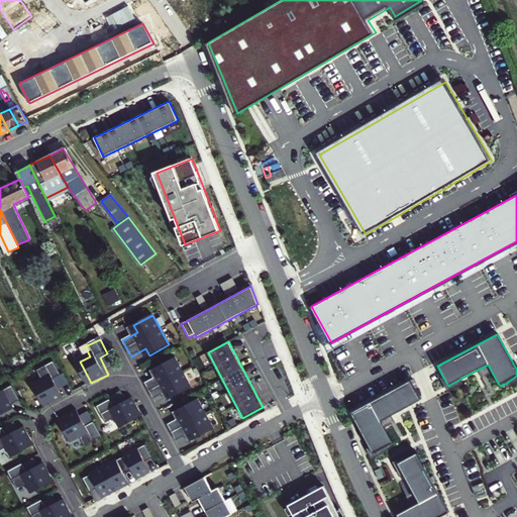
[(160,376),(144,384),(153,399),(169,391),(173,397),(191,388),(175,358),(156,369),(160,376)]
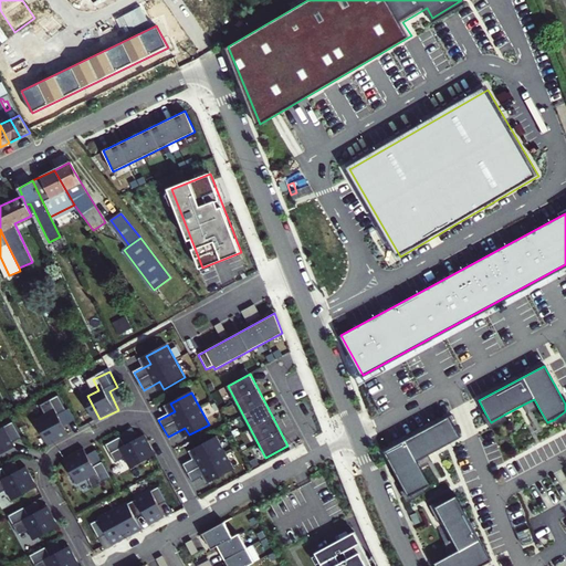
[(46,415),(35,420),(48,444),(66,435),(56,416),(66,410),(59,396),(42,406),(46,415)]
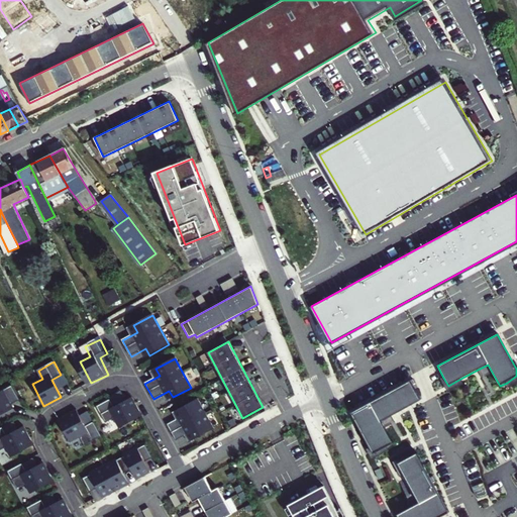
[(488,365),(478,370),(483,379),(493,374),(488,365)]
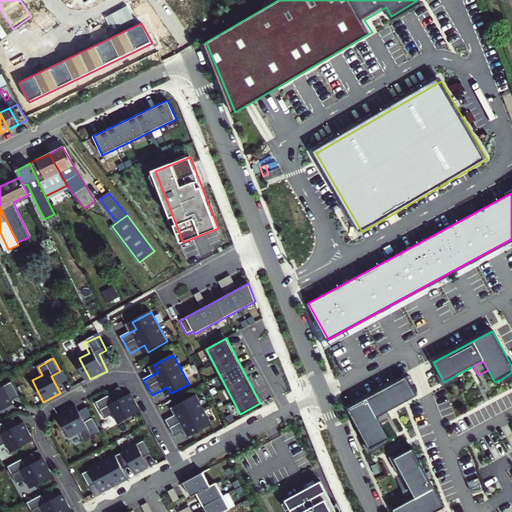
[(511,364),(511,365),(511,366),(511,372),(502,379),(504,384),(511,379),(511,364)]
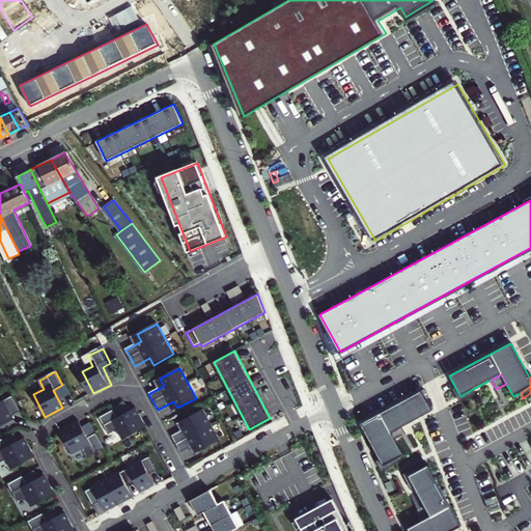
[(460,396),(455,388),(452,389),(460,403),(476,395),(473,389),(460,396)]
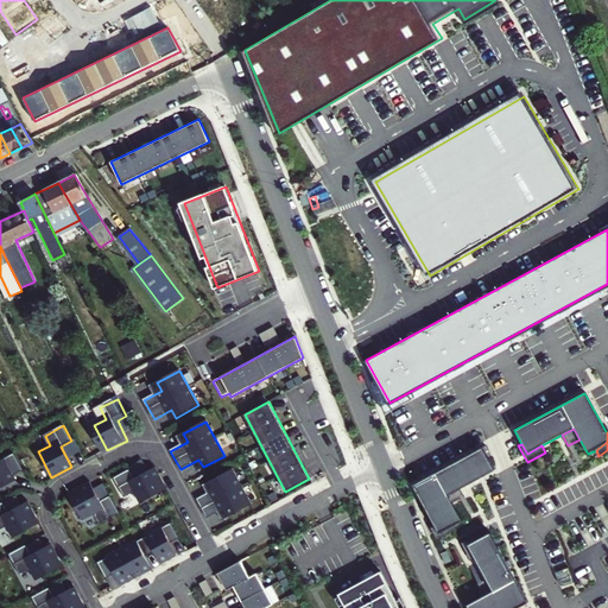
[(493,473),(481,449),(411,487),(432,527),(437,536),(453,527),(461,523),(451,505),(447,496),(458,491),(493,473)]
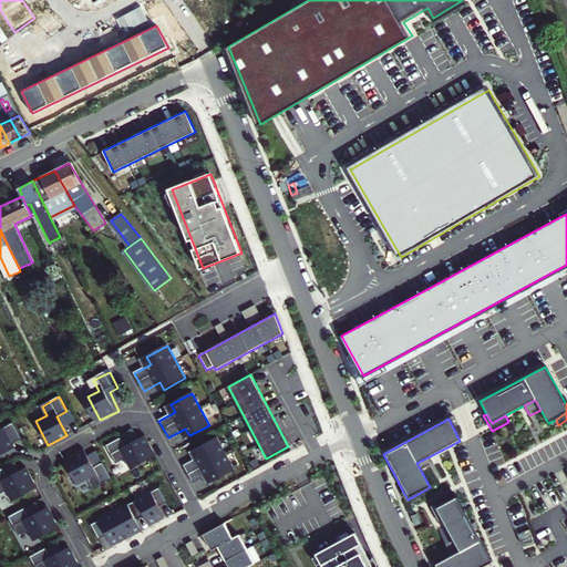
[(11,424),(0,430),(0,455),(13,449),(11,443),(20,439),(11,424)]
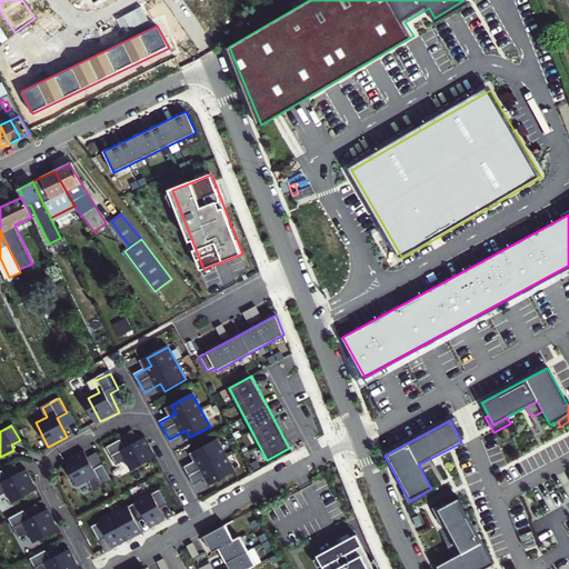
[(121,439),(107,447),(116,466),(126,460),(131,471),(156,458),(146,438),(126,448),(121,439)]
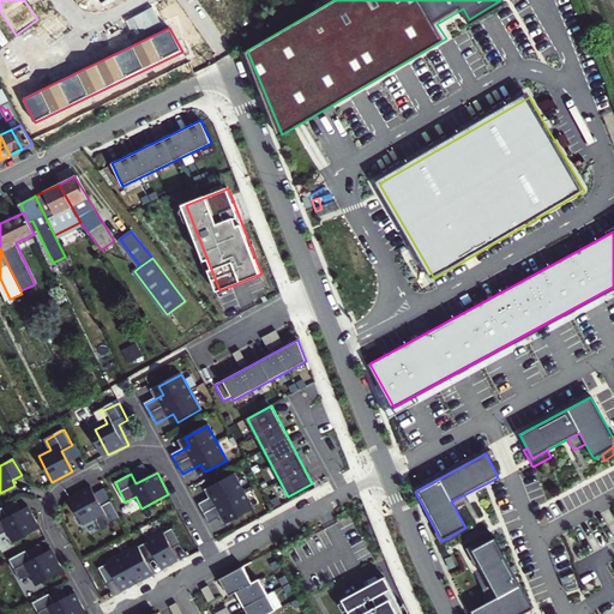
[(253,510),(235,475),(214,487),(218,495),(200,505),(210,523),(229,513),(234,521),(253,510)]
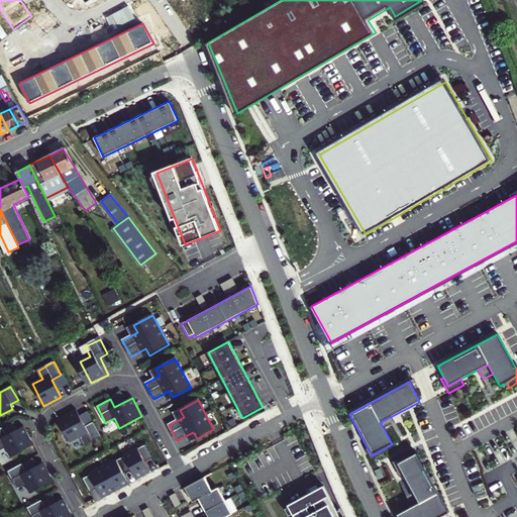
[(83,428),(73,411),(57,419),(70,443),(81,437),(85,444),(99,437),(92,424),(83,428)]
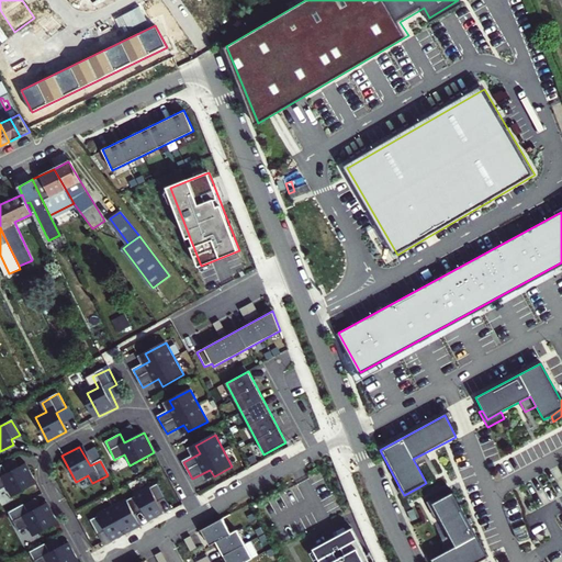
[(428,460),(424,453),(413,459),(417,467),(428,460)]
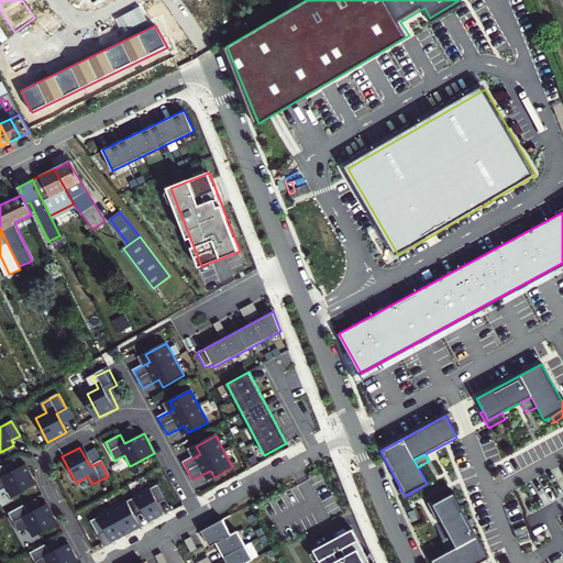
[(2,466),(0,466),(0,490),(6,488),(11,498),(36,485),(25,465),(7,475),(2,466)]
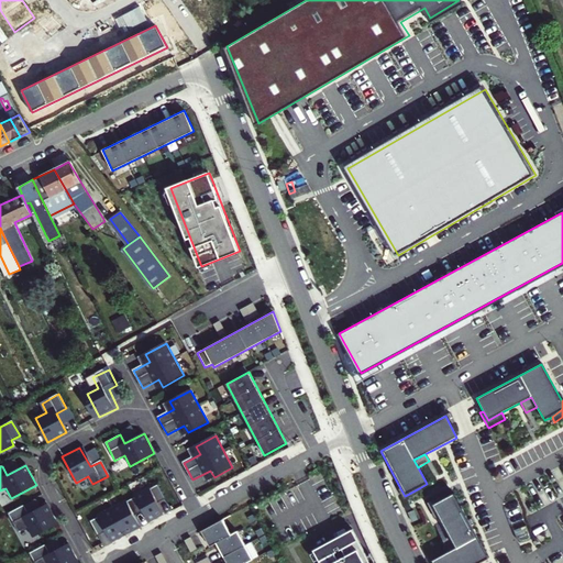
[(158,485),(92,521),(99,534),(108,530),(113,539),(140,525),(135,516),(143,511),(147,519),(162,511),(157,501),(165,497),(158,485)]
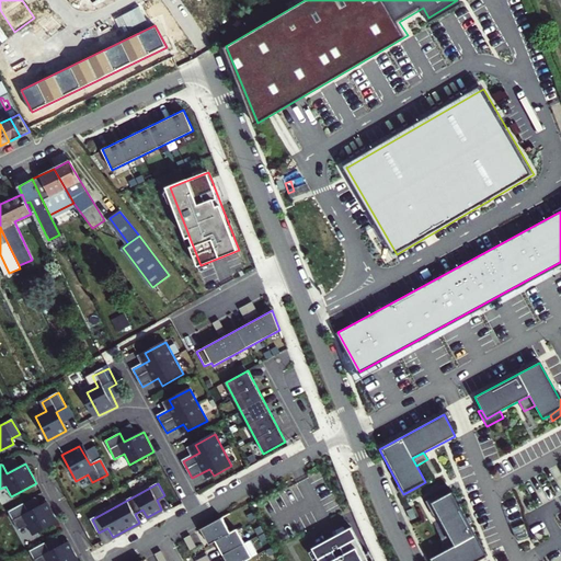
[(403,494),(399,487),(396,489),(401,500),(420,490),(418,487),(403,494)]
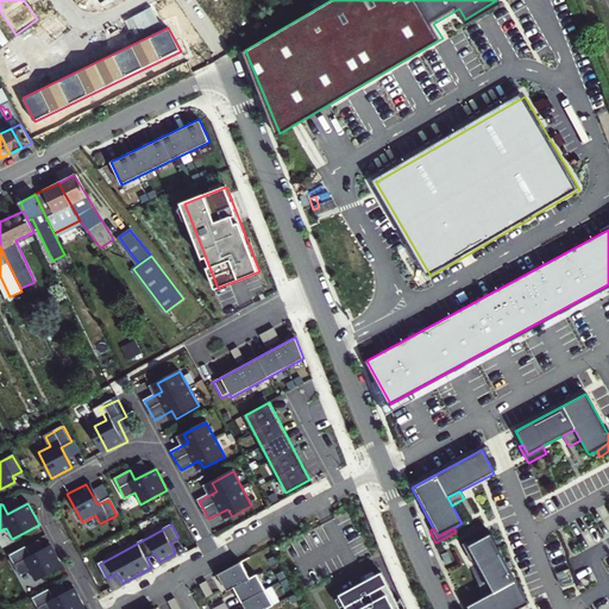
[(520,608),(528,604),(490,534),(477,541),(468,547),(476,562),(487,582),(493,594),(485,597),(466,607),(468,608),(520,608)]
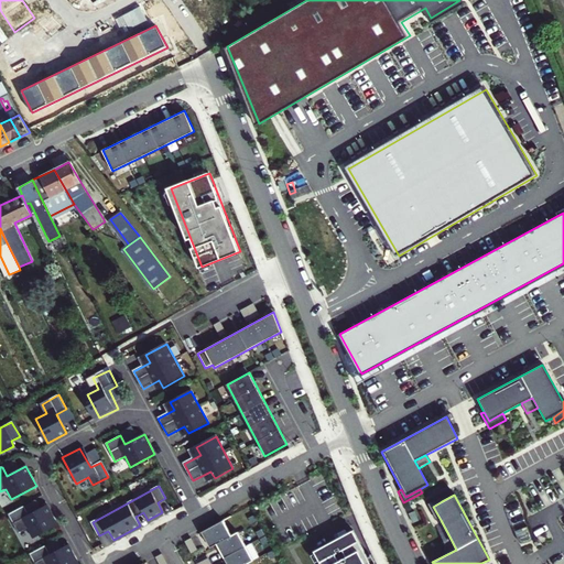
[(433,507),(442,501),(441,498),(427,505),(436,521),(441,520),(433,507)]
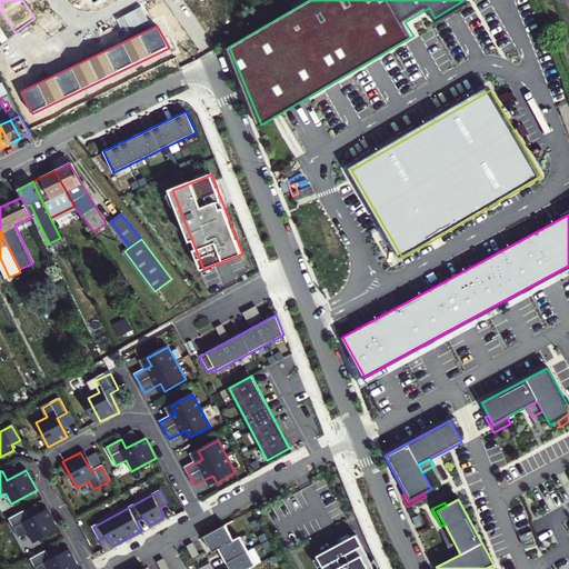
[(25,511),(9,519),(19,538),(29,533),(35,543),(59,530),(49,510),(30,520),(25,511)]
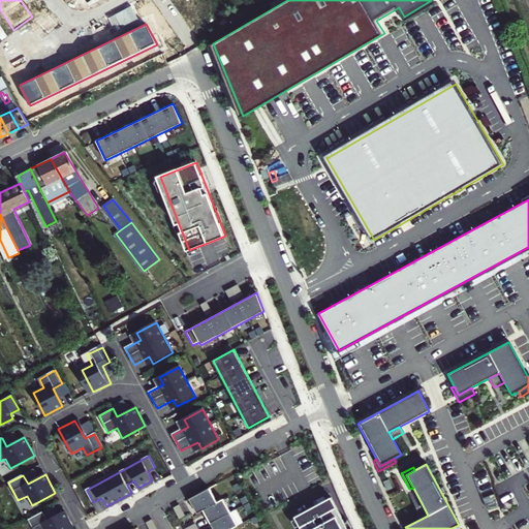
[(399,492),(395,484),(390,486),(393,495),(399,492)]
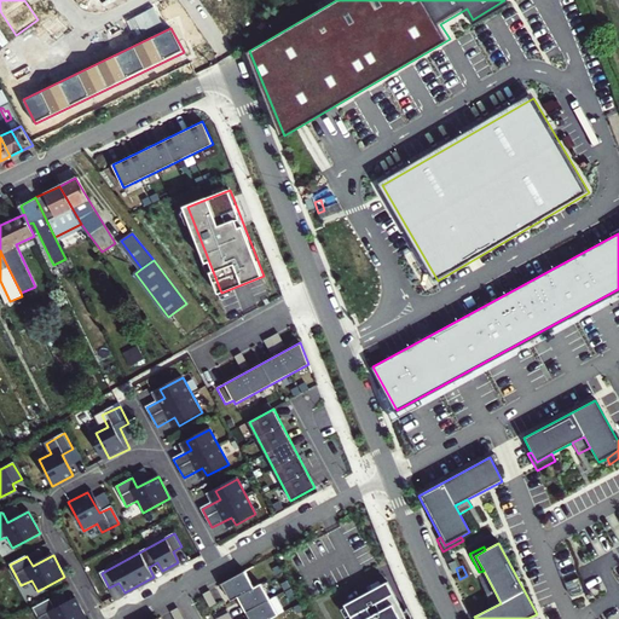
[(255,589),(246,572),(223,584),(231,602),(239,597),(249,618),(271,618),(278,615),(262,585),(255,589)]
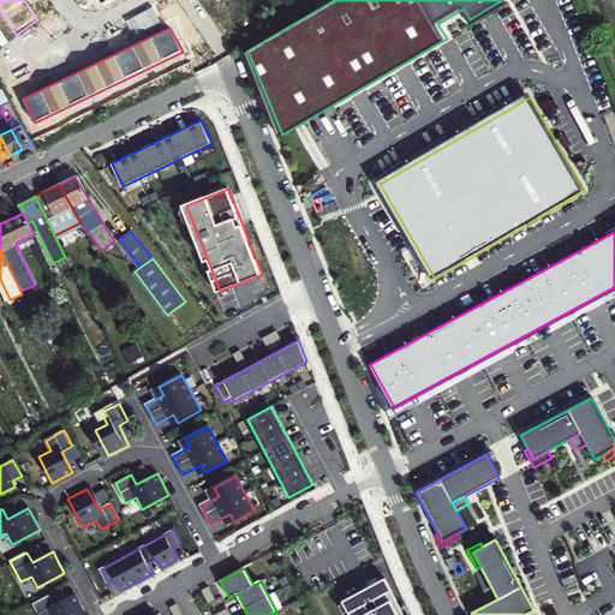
[(574,575),(561,580),(566,591),(568,593),(571,593),(578,590),(579,589),(579,586),(574,575)]
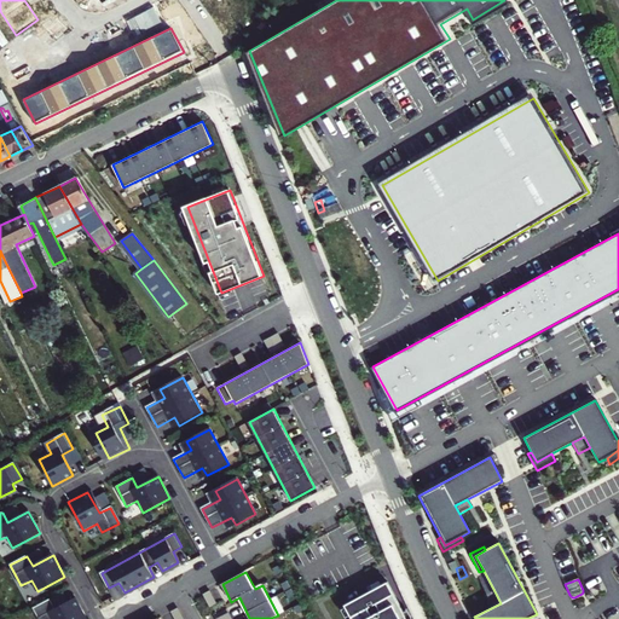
[(409,618),(389,583),(346,606),(353,618),(409,618)]
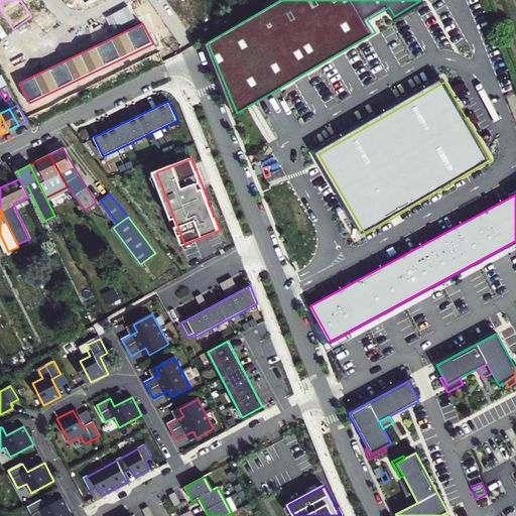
[(417,503),(412,493),(405,496),(411,506),(417,503)]
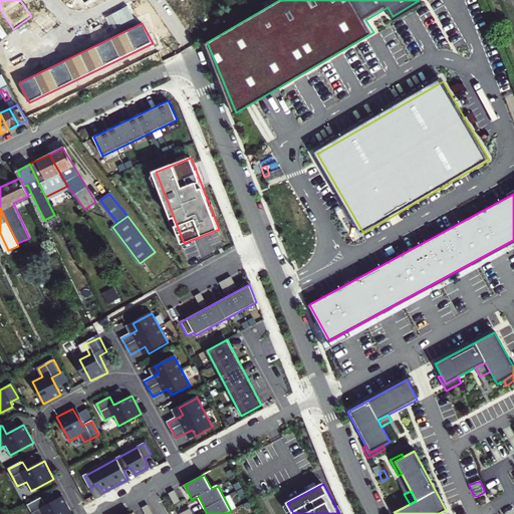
[(42,498),(28,505),(32,513),(72,513),(64,497),(46,506),(42,498)]
